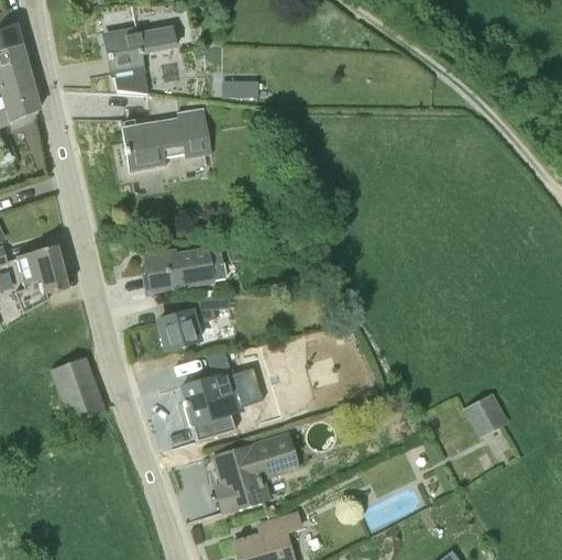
[(101,12),(105,29),(133,24),(130,7),(101,12)]
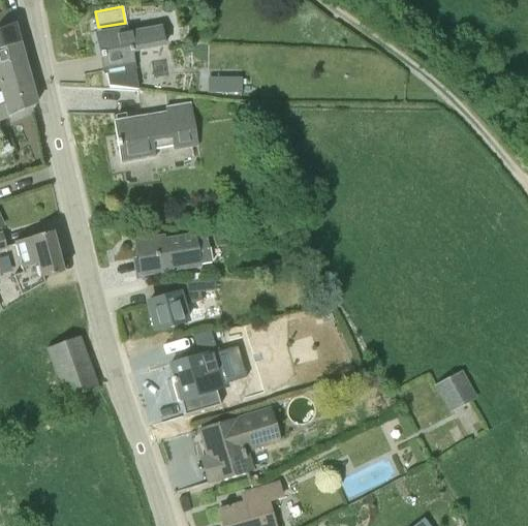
[(0,64),(24,57),(20,39),(19,39),(16,27),(13,22),(13,23),(9,7),(0,9),(0,64)]
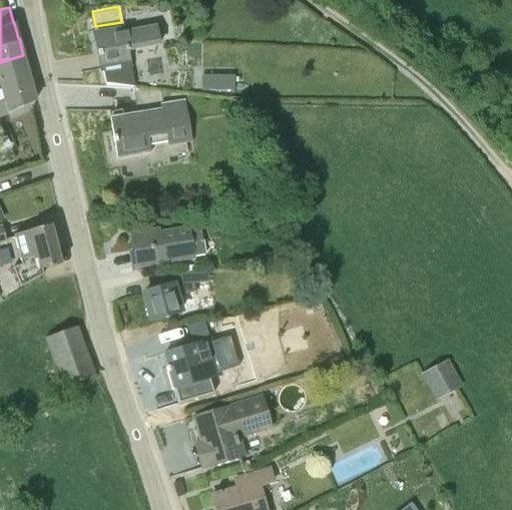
[(106,81),(134,84),(131,62),(132,62),(130,49),(161,43),(157,23),(96,35),(96,33),(95,33),(99,54),(100,53),(106,81)]
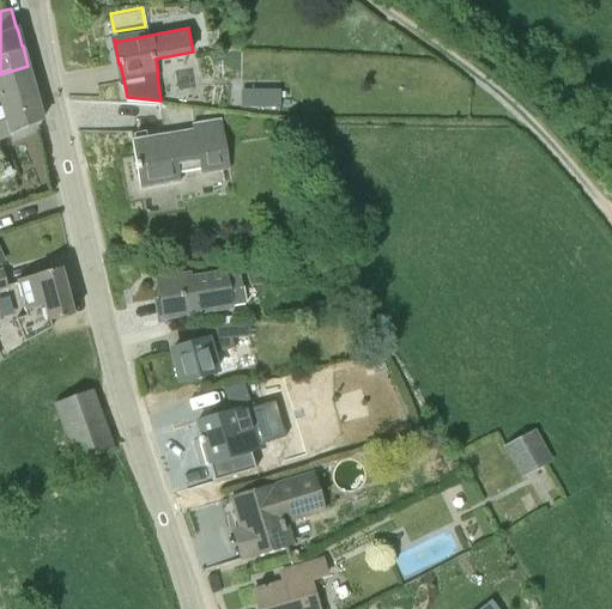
[(37,91),(35,91),(28,66),(0,74),(0,135),(44,116),(37,91)]
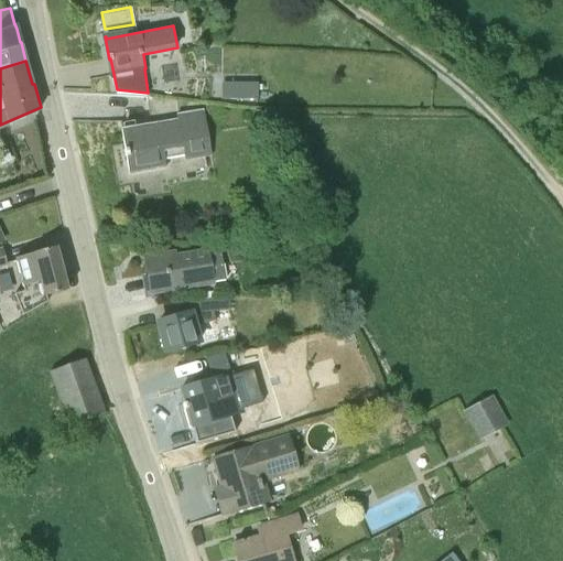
[(240,81),(240,97),(259,97),(259,81),(240,81)]
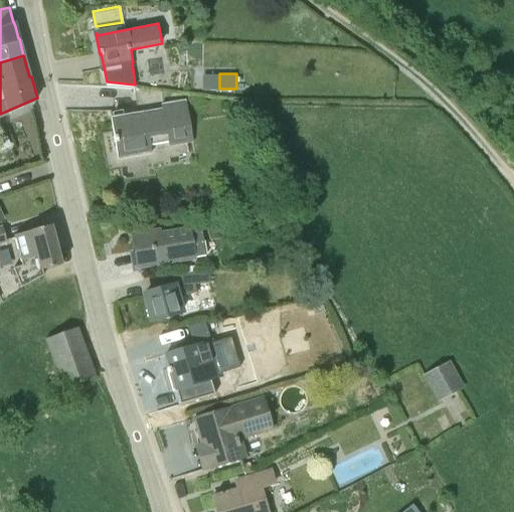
[(113,117),(113,116),(111,116),(115,134),(114,134),(115,140),(116,140),(119,156),(120,156),(119,155),(152,149),(150,135),(168,132),(170,144),(194,140),(187,100),(163,104),(161,89),(135,84),(140,112),(113,117)]
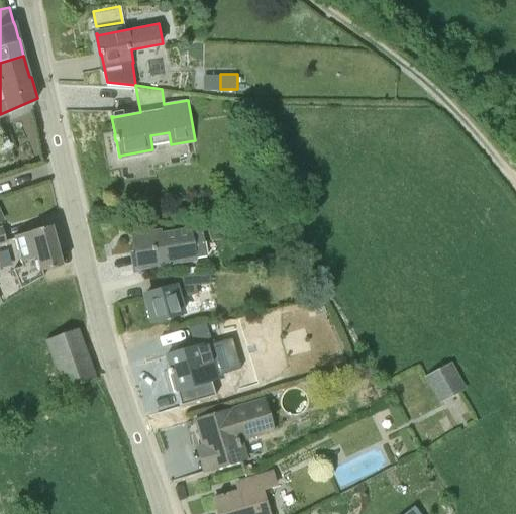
[(249,111),(248,98),(235,99),(236,112),(249,111)]
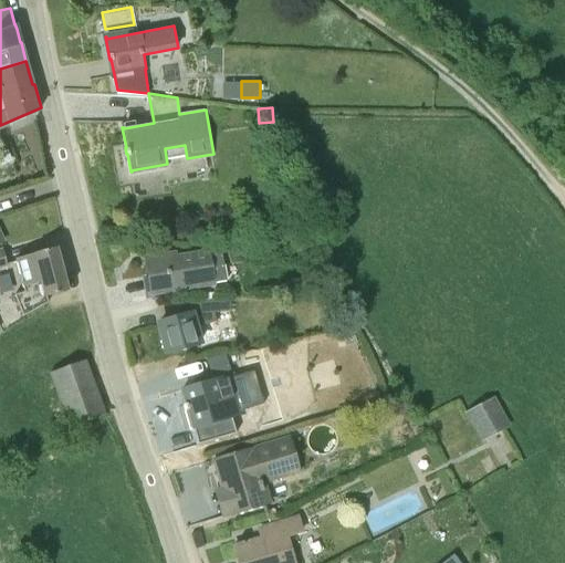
[(46,294),(69,289),(56,246),(16,257),(22,281),(23,285),(25,291),(17,294),(23,314),(49,300),(46,294)]
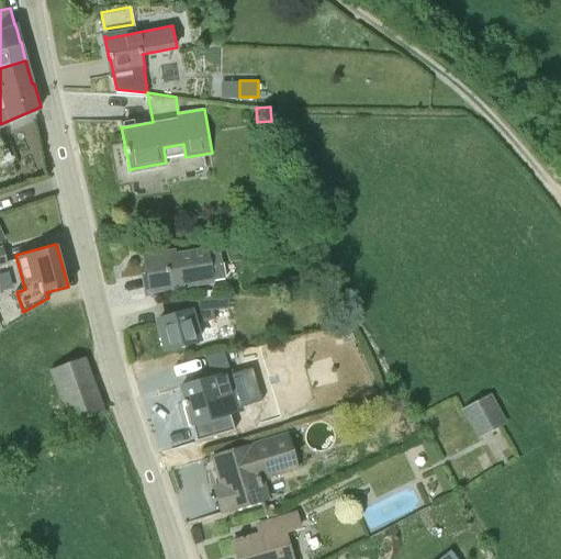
[(144,254),(150,290),(215,279),(214,278),(226,276),(223,261),(212,263),(209,246),(177,252),(177,248),(144,254)]
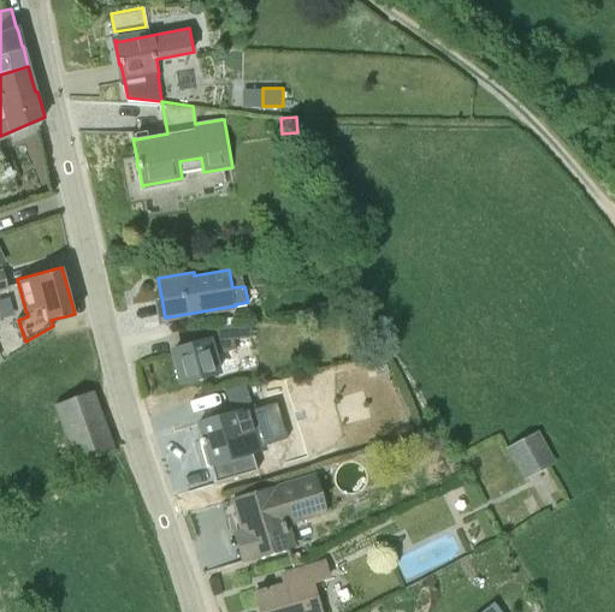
[(353,320),(356,332),(368,327),(364,315),(353,320)]
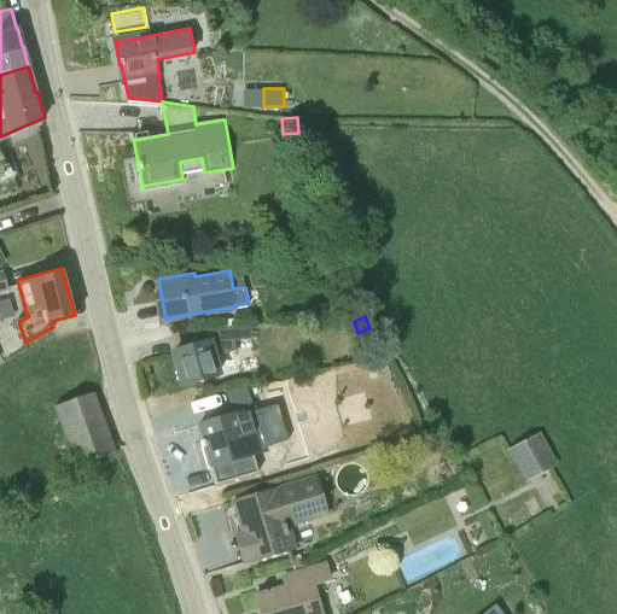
[(203,327),(205,341),(174,350),(182,382),(221,370),(216,354),(225,351),(238,349),(236,338),(254,337),(252,322),(236,325),(226,325),(203,327)]
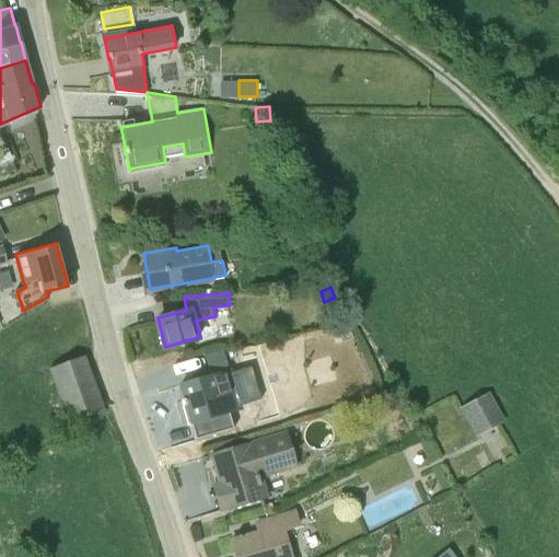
[(69,418),(83,413),(104,406),(85,354),(50,367),(69,418)]
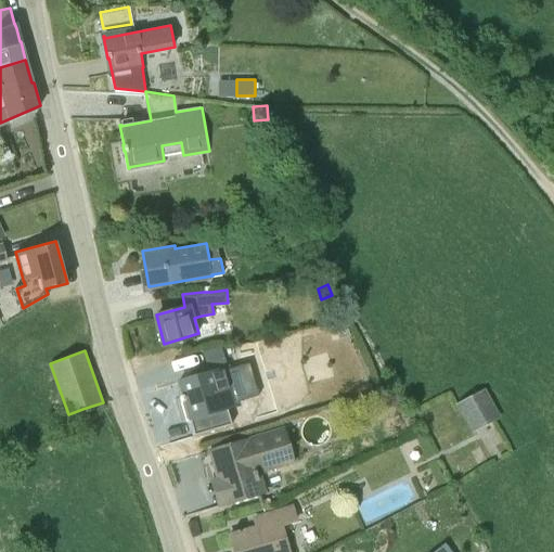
[(194,434),(232,423),(228,409),(242,405),(230,364),(178,380),(182,394),(180,395),(182,400),(184,399),(194,434)]
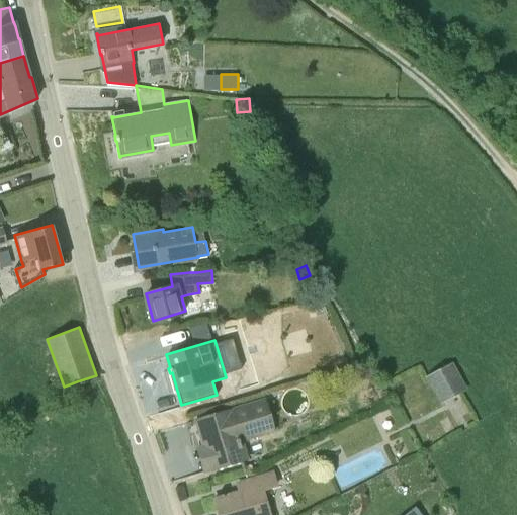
[(453,361),(426,375),(430,384),(442,378),(451,397),(467,388),(453,361)]
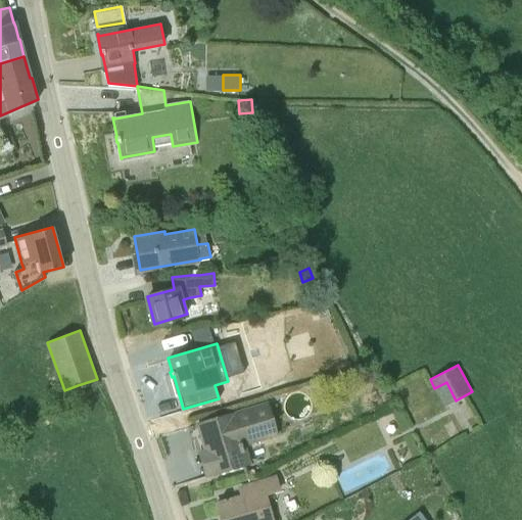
[(206,475),(251,462),(246,444),(279,434),(269,402),(208,419),(212,431),(195,436),(199,452),(206,474),(206,475)]
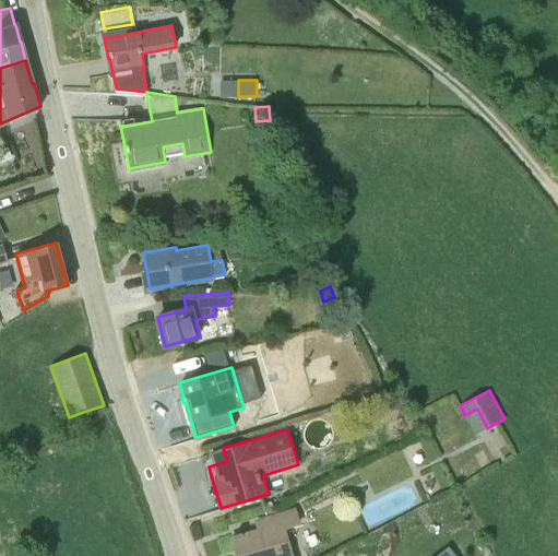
[(257,520),(260,529),(242,534),(241,532),(235,533),(236,536),(232,537),(236,555),(294,555),(286,529),(300,524),(295,508),(279,513),(257,520)]
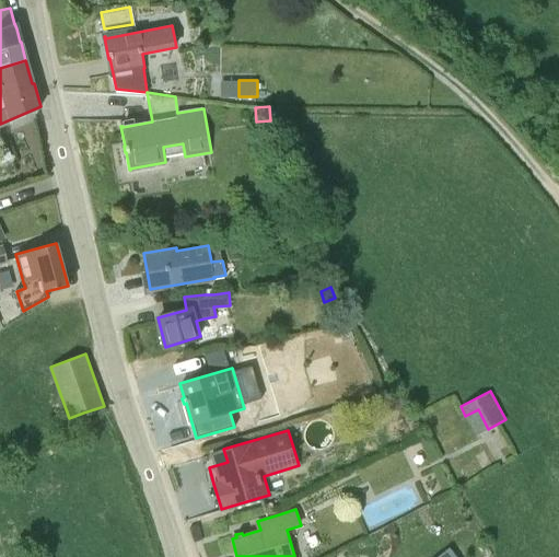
[(458,556),(451,547),(438,556),(458,556)]
